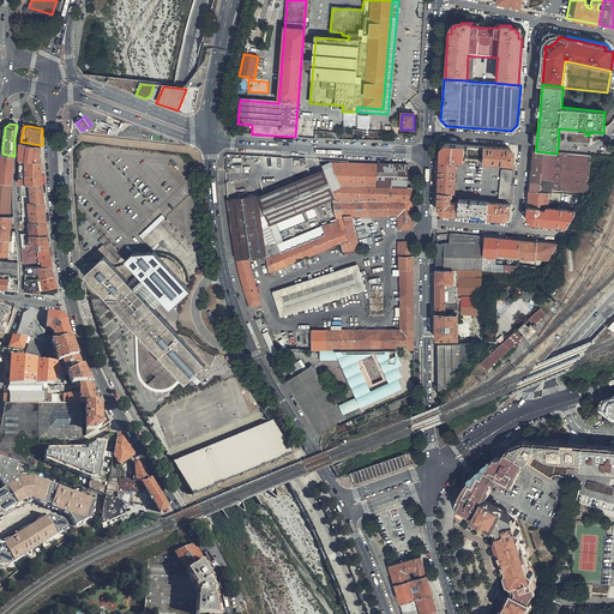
[(38,162),(42,162),(42,154),(42,145),(34,144),(20,142),(20,160),(25,160),(38,162)]
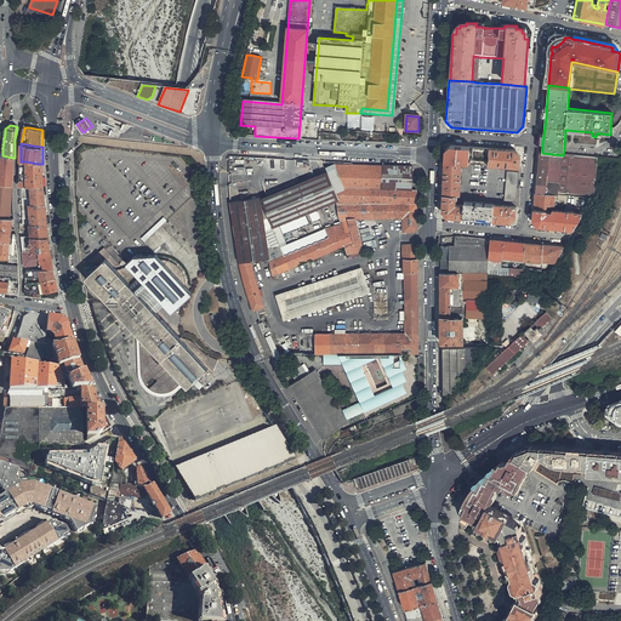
[(466,159),(467,147),(450,146),(444,151),(444,163),(457,164),(457,159),(466,159)]
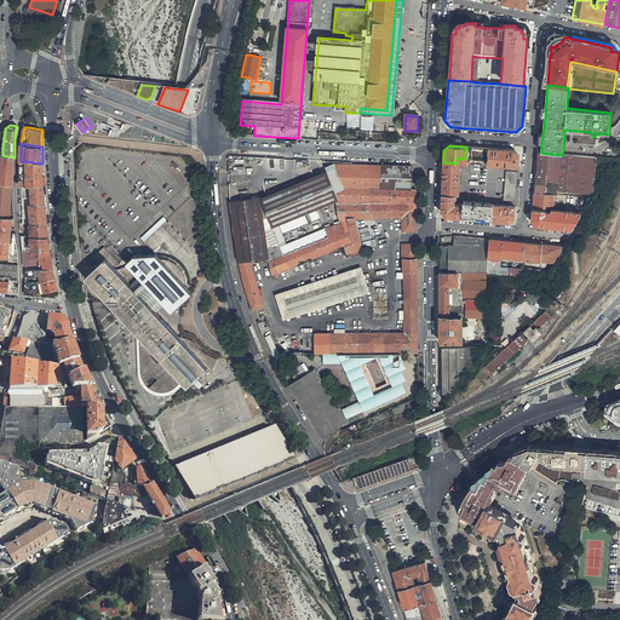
[(487,165),(489,149),(466,147),(465,159),(457,159),(457,164),(459,164),(487,165)]
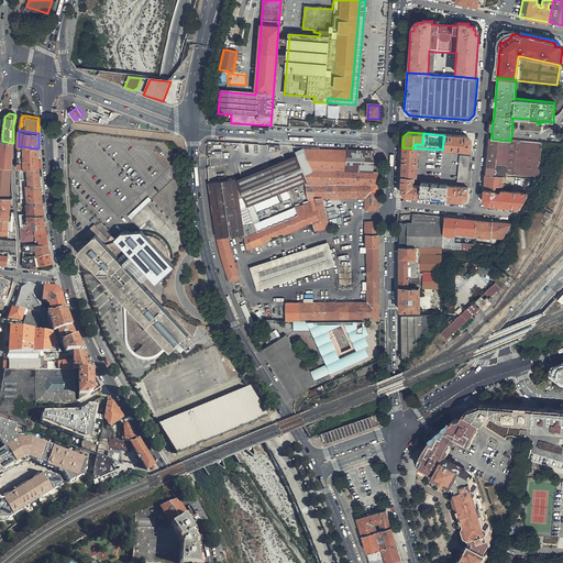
[(467,138),(444,135),(442,150),(472,152),(472,142),(467,138)]
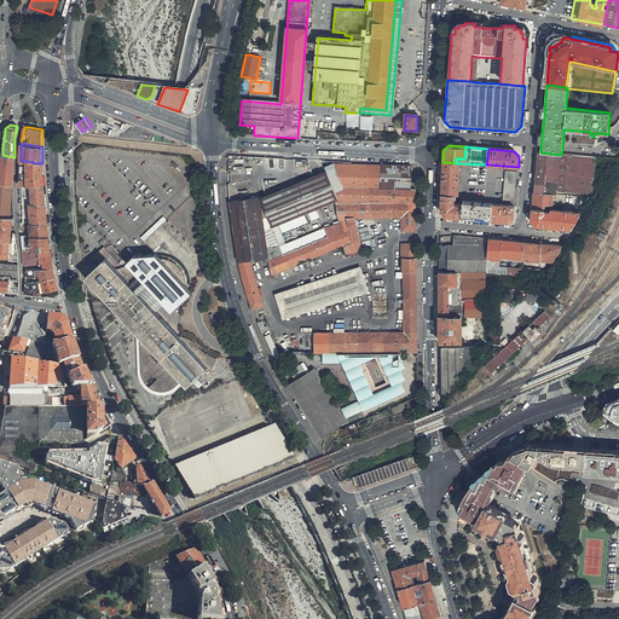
[(537,152),(533,194),(554,195),(557,195),(559,191),(593,194),(595,157),(561,155),(541,152),(537,152)]
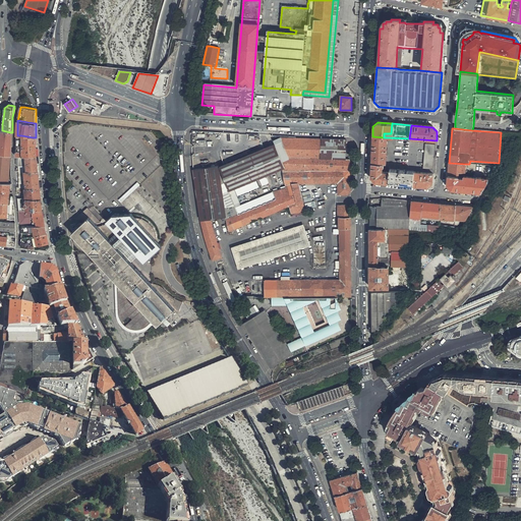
[(0,155),(11,157),(12,153),(12,139),(12,132),(10,132),(2,130),(1,143),(0,149),(0,155)]
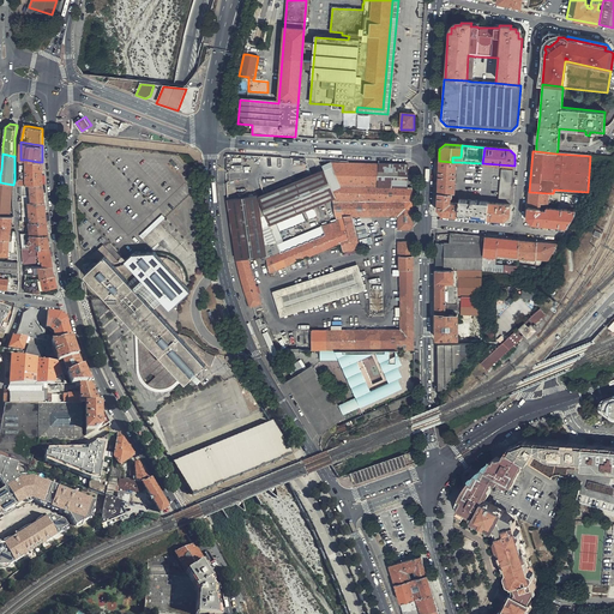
[(36,185),(44,185),(43,170),(42,162),(38,162),(25,160),(20,160),(19,179),(19,185),(23,185),(36,185)]
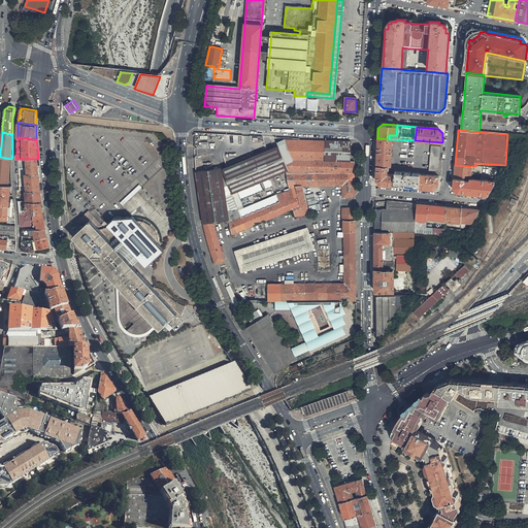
[(389,139),(377,138),(375,165),(388,166),(390,167),(391,139),(389,139)]
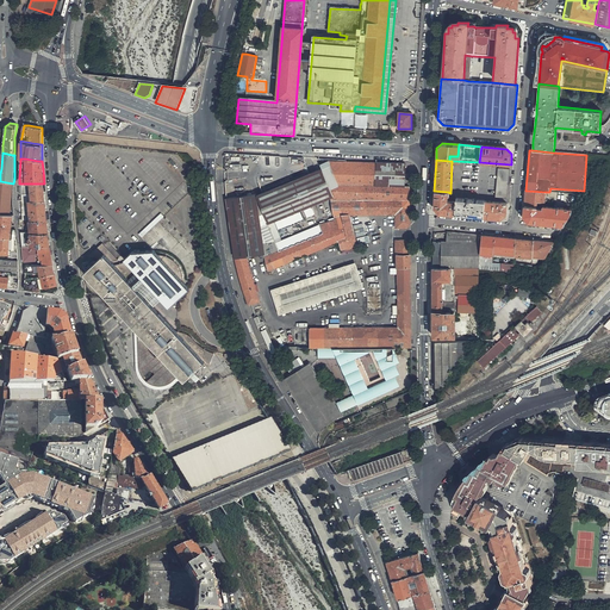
[(406,229),(409,225),(409,187),(404,186),(405,165),(347,165),(330,165),(329,163),(321,166),(322,169),(310,174),(304,161),(263,193),(259,197),(269,224),(268,224),(274,242),(263,244),(256,197),(256,194),(226,199),(231,232),(236,261),(249,305),(250,304),(260,300),(246,256),(263,254),(265,256),(266,257),(269,271),(346,238),(349,248),(356,246),(352,225),(348,226),(346,215),(348,215),(396,215),(396,229),(406,229)]
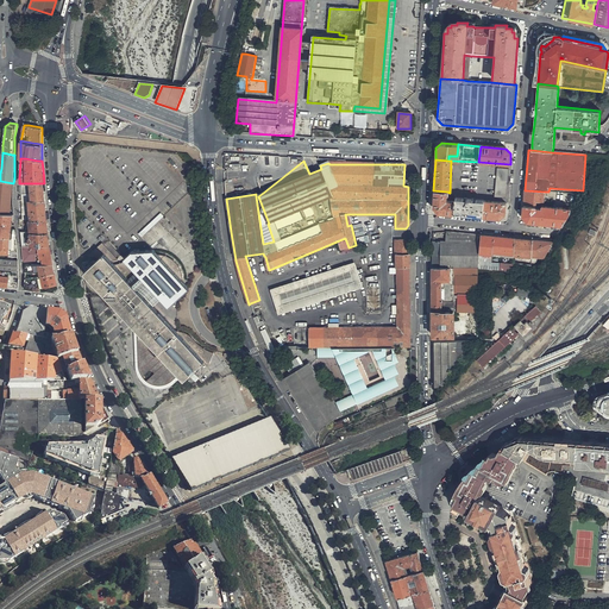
[(494,198),(507,199),(509,169),(497,169),(494,198)]
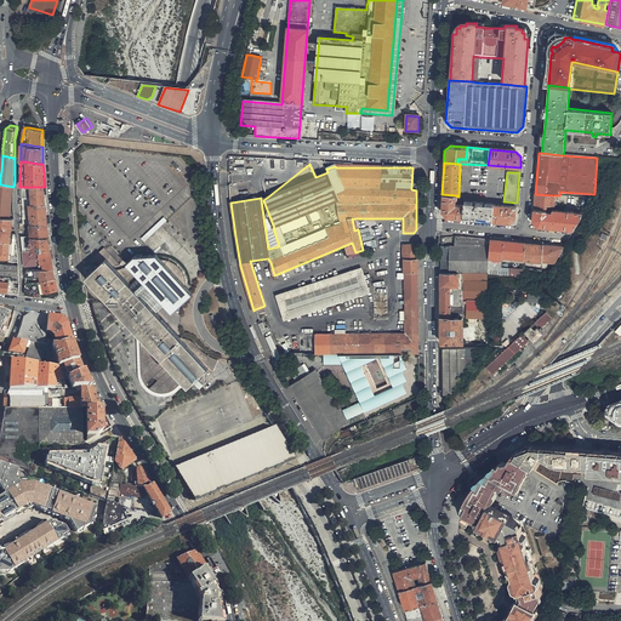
[(11,204),(13,187),(0,184),(0,215),(11,216),(11,204)]
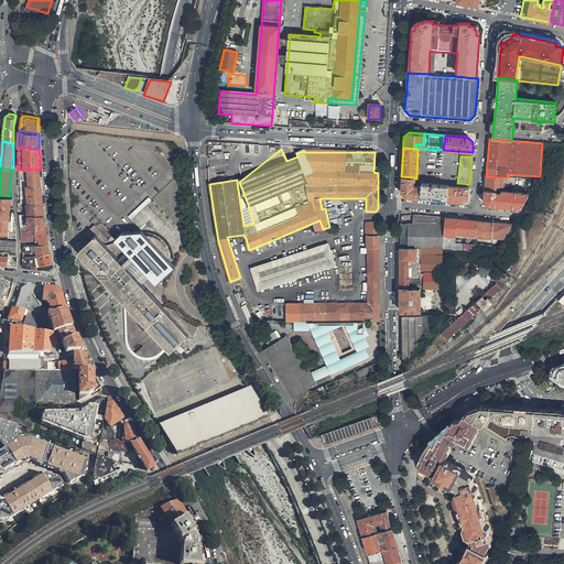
[(31,185),(42,185),(41,175),(41,170),(33,170),(21,170),(21,180),(30,181),(31,185)]
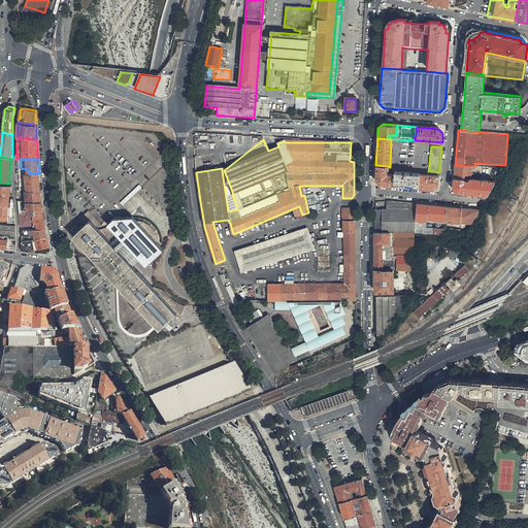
[(380,185),(393,187),(394,175),(387,174),(388,166),(375,165),(375,179),(380,185)]
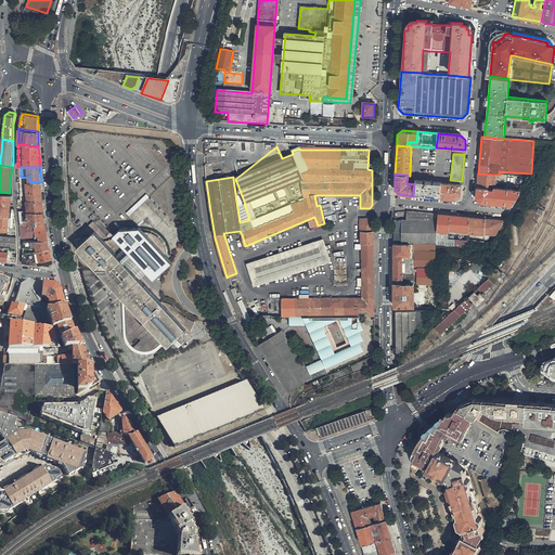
[(497,175),(478,173),(477,186),(488,188),(488,183),(495,183),(495,181),(497,175)]
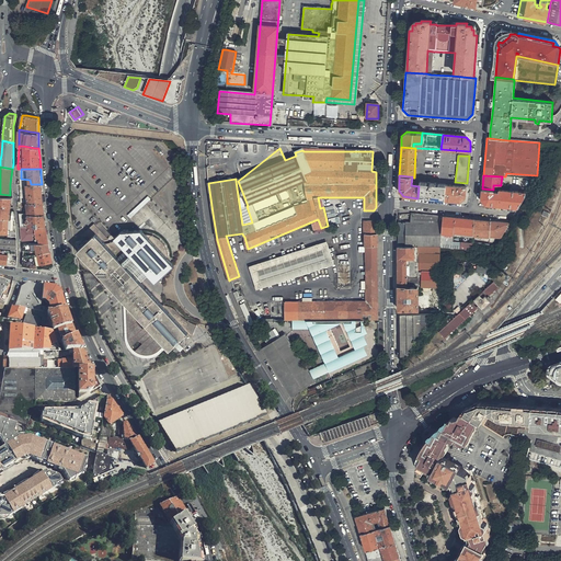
[(248,206),(238,181),(236,181),(242,225),(252,222),(247,206),(248,206)]
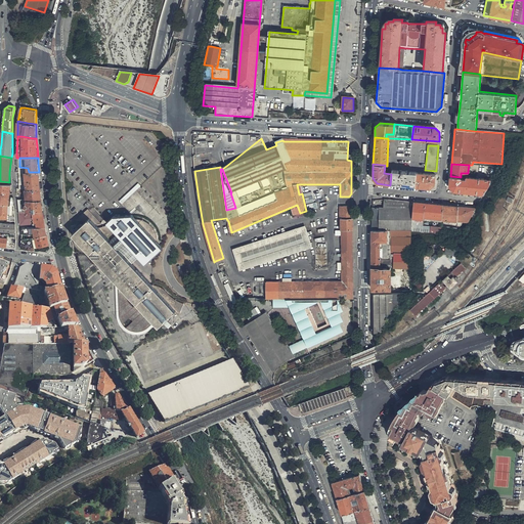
[(391,174),(390,185),(415,187),(417,173),(392,171),(391,174)]
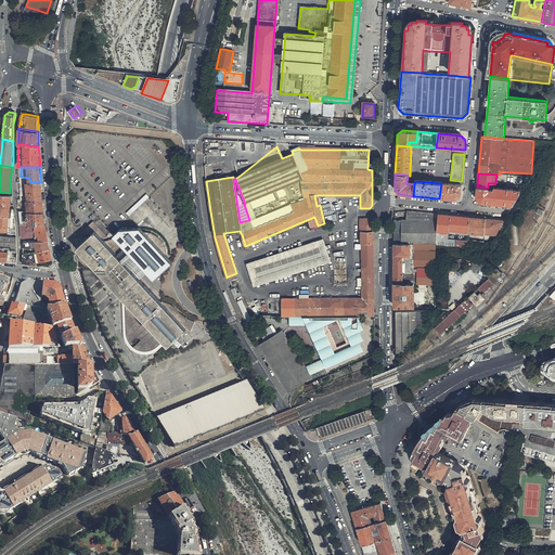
[(39,201),(42,201),(41,182),(30,182),(21,182),(22,186),(22,201),(27,201),(39,201)]
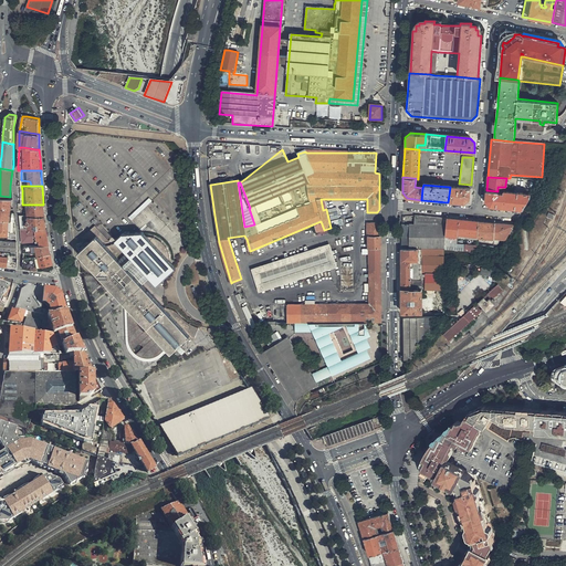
[(470,198),(470,188),(450,187),(448,202),(463,203),(470,198)]
